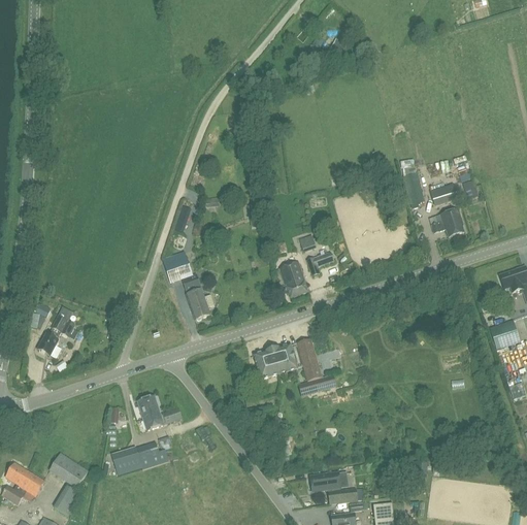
[(472,179),(462,183),(466,197),(476,194),(472,179)]
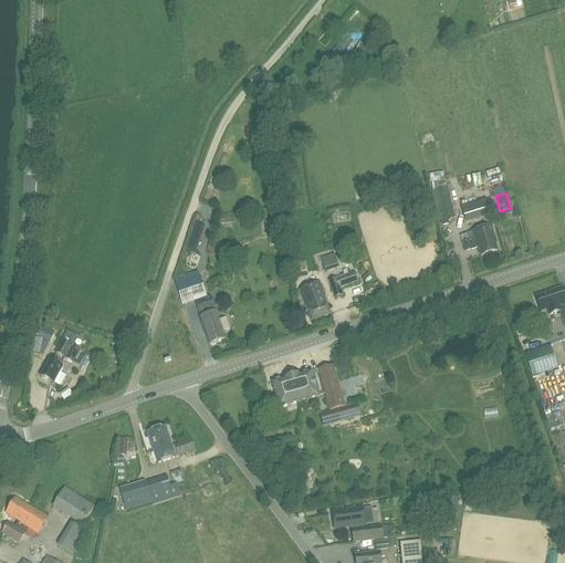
[(485,196),(481,197),(460,205),(464,220),(471,218),(487,214),(490,212),(485,196)]
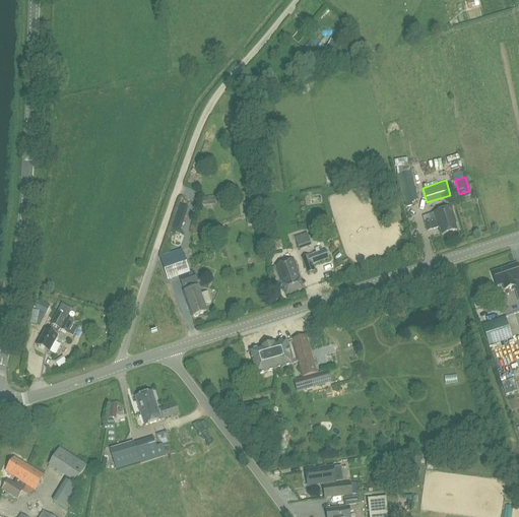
[(411,184),(399,187),(403,201),(410,199),(409,198),(415,196),(414,190),(413,190),(411,184)]
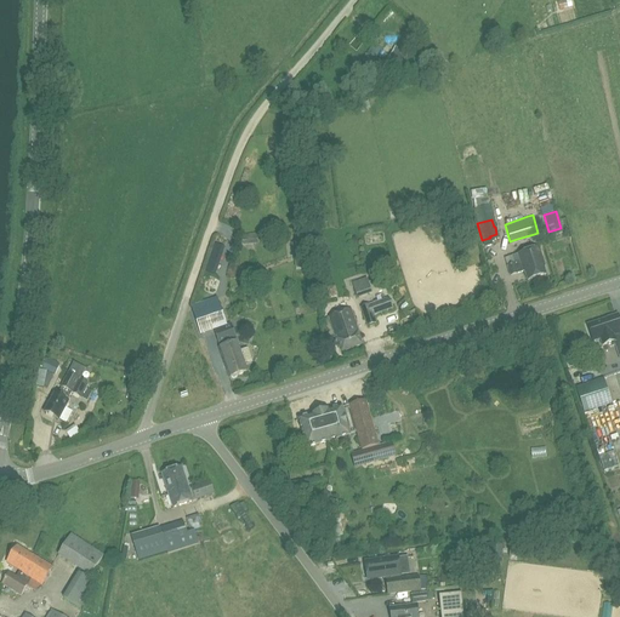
[(255,230),(239,232),(240,241),(256,240),(255,230)]
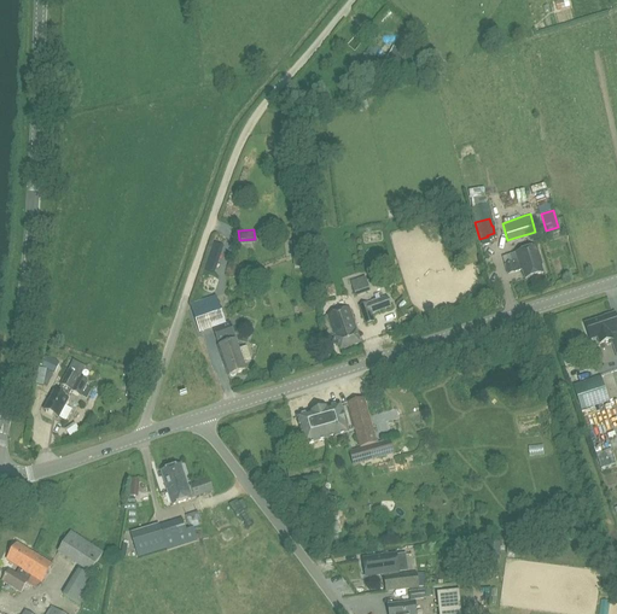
[(220,250),(228,237),(221,233),(213,245),(220,250)]
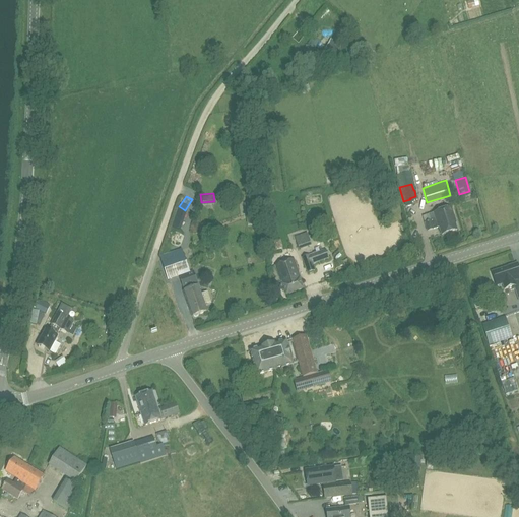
[(429,216),(429,218),(423,219),(426,229),(438,224),(440,232),(455,228),(453,220),(455,220),(450,204),(432,210),(434,214),(429,216)]
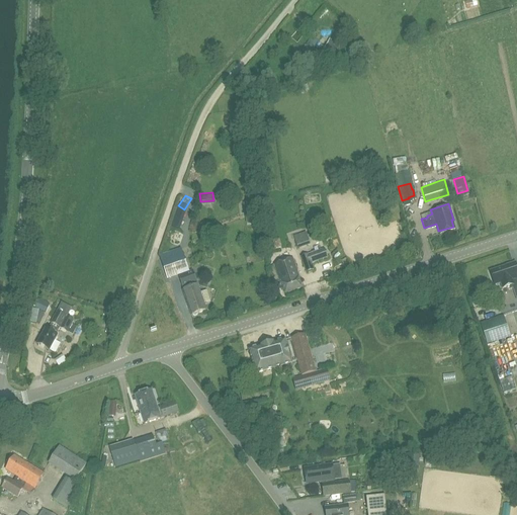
[(176,233),(179,226),(173,223),(170,230),(176,233)]
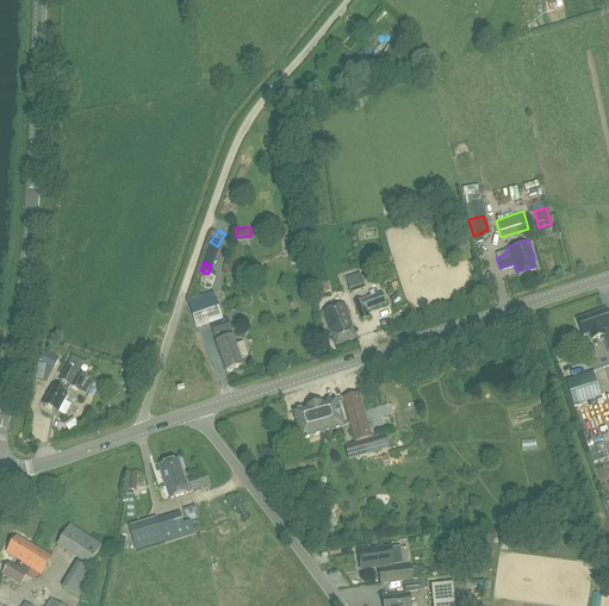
[(347,280),(349,291),(364,286),(359,270),(346,275),(347,280)]
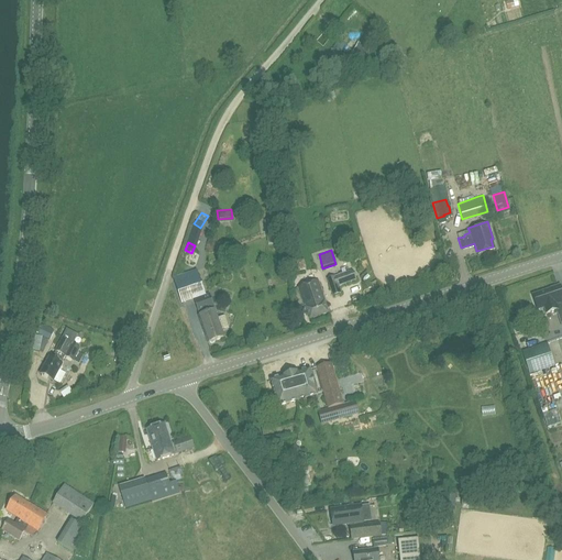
[(195,267),(172,275),(180,300),(193,297),(204,293),(195,267)]
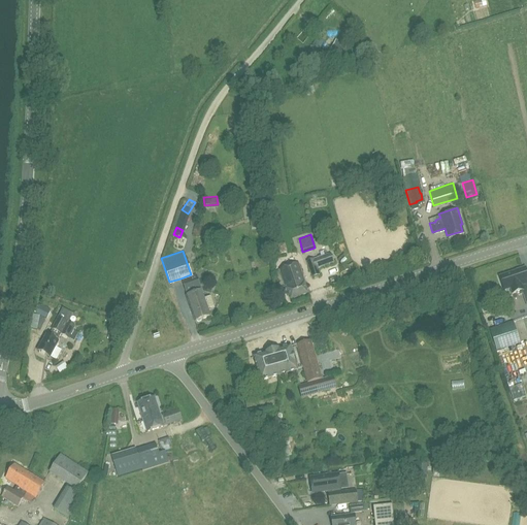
[(313,256),(304,258),(310,274),(319,271),(317,266),(333,260),(330,251),(313,256)]
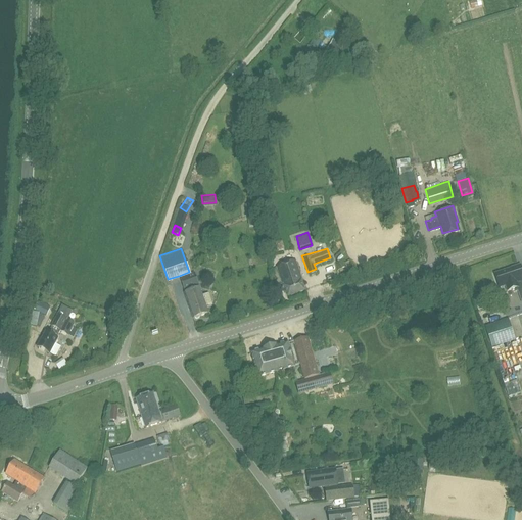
[(294,257),(275,265),(282,283),(283,283),(286,294),(303,288),(300,277),(301,277),(294,257)]
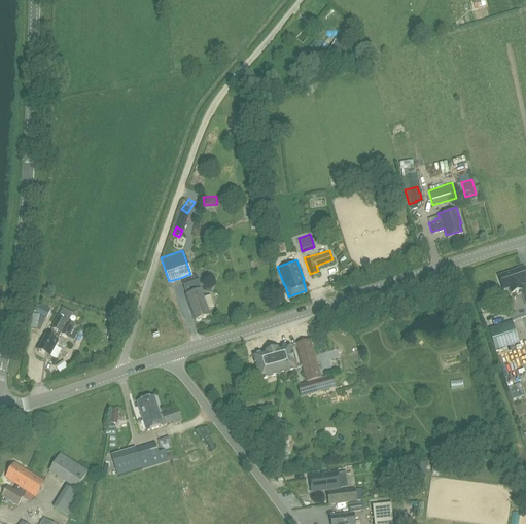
[(497,273),(502,287),(507,286),(510,291),(520,288),(524,304),(525,303),(525,271),(524,264),(497,273)]
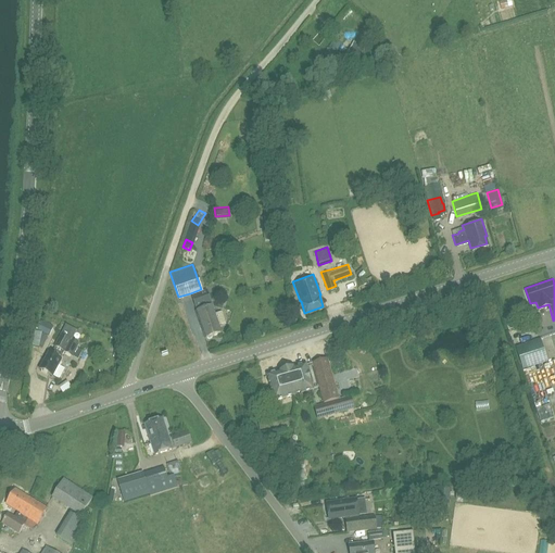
[(221,330),(211,303),(205,287),(201,289),(190,293),(196,308),(197,308),(197,309),(194,309),(204,337),(221,330)]
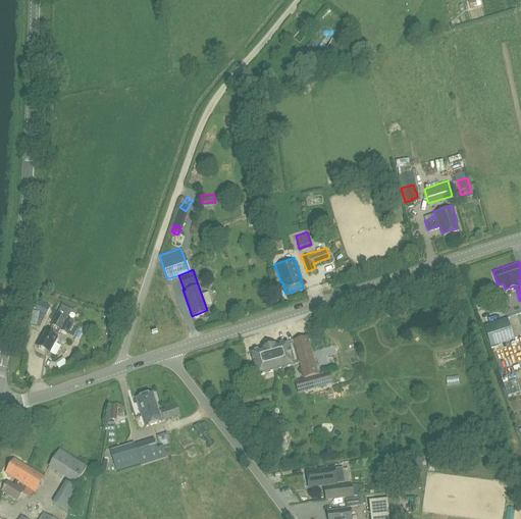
[(49,304),(38,299),(38,300),(36,300),(33,306),(35,307),(34,307),(45,312),(49,304)]
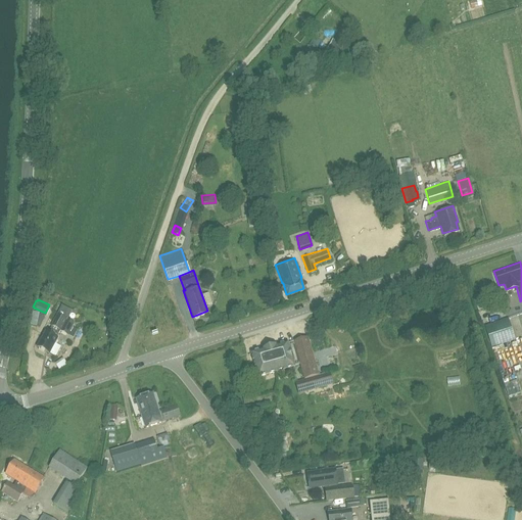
[(47,331),(44,329),(36,344),(48,350),(56,336),(59,329),(66,333),(74,321),(67,318),(70,312),(59,305),(50,324),(51,324),(47,331)]
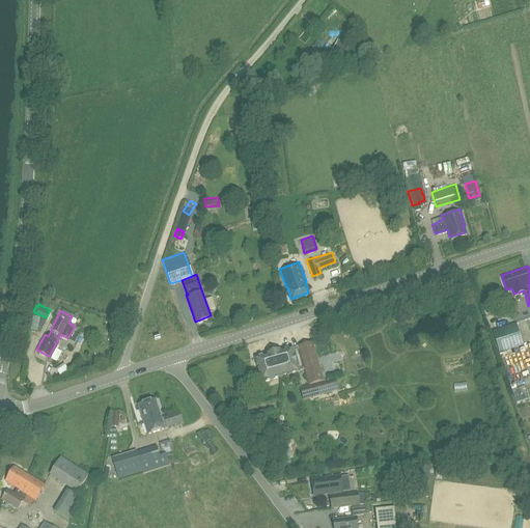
[(109,330),(117,333),(121,322),(113,318),(109,330)]
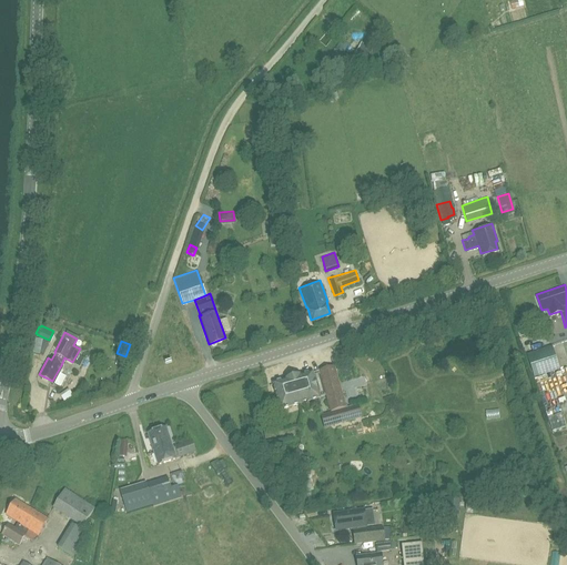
[(533,375),(558,366),(550,343),(525,352),(533,375)]
